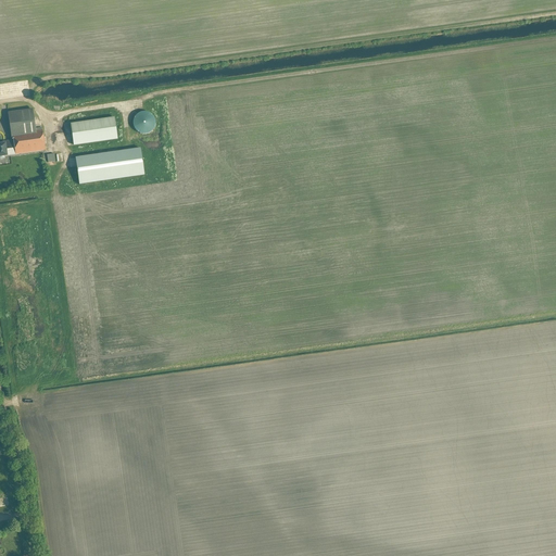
[(12,135),(35,131),(32,108),(8,111),(12,135)]
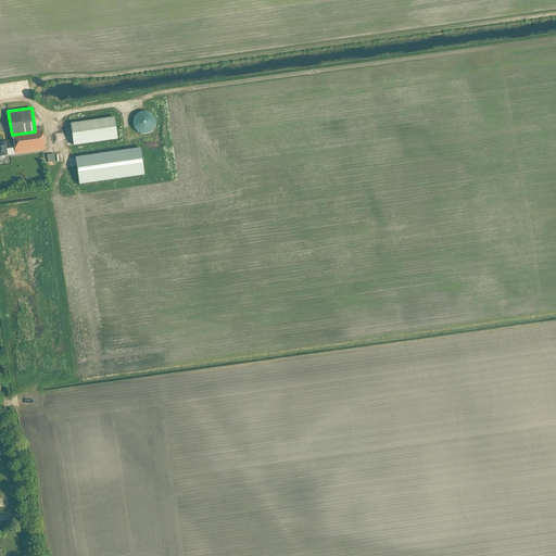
[(149,113),(146,113),(143,112),(140,113),(138,114),(136,116),(134,118),(134,122),(133,124),(134,127),(135,129),(137,131),(139,134),(142,135),(144,135),(148,135),(151,133),(153,130),(154,128),(155,125),(155,123),(154,119),(153,117),(151,115),(149,113)]
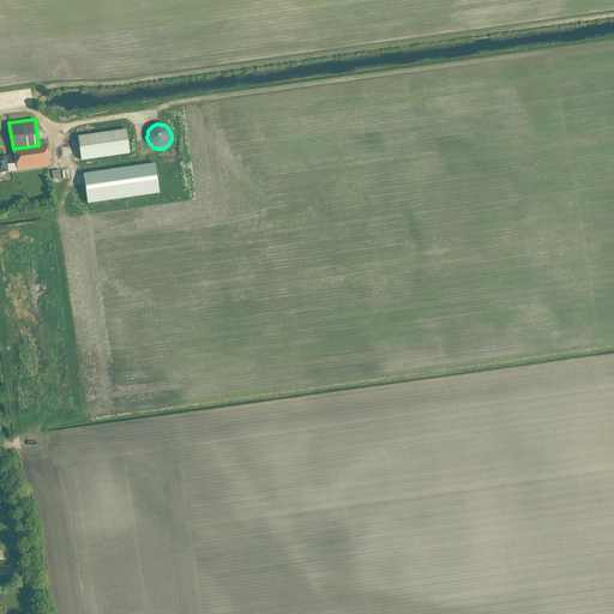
[(80,162),(130,155),(126,131),(77,138),(80,162)]
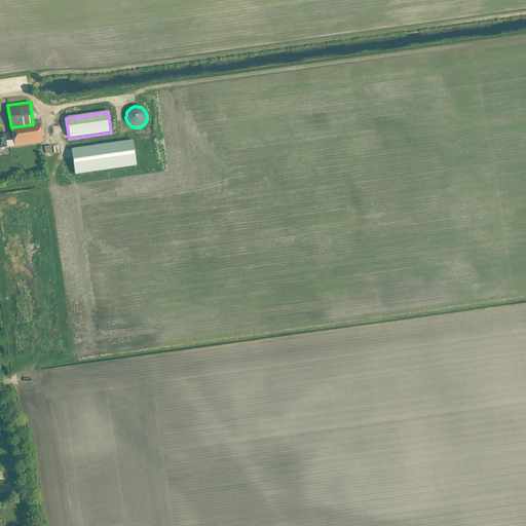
[(4,149),(7,148),(17,146),(43,142),(40,123),(33,124),(11,127),(12,133),(1,135),(1,136),(0,136),(0,150),(0,151),(4,150),(4,149)]
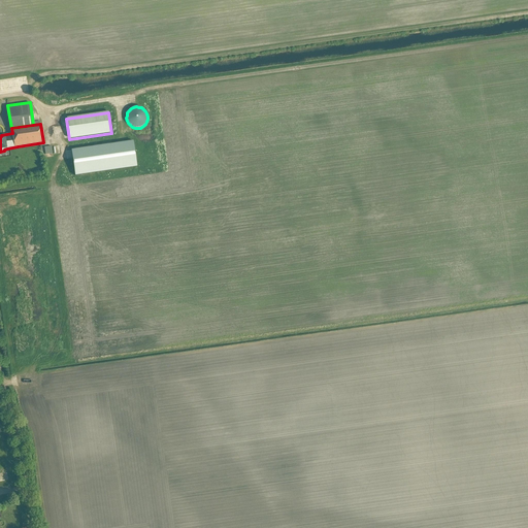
[(71,151),(75,176),(137,167),(133,141),(71,151)]
